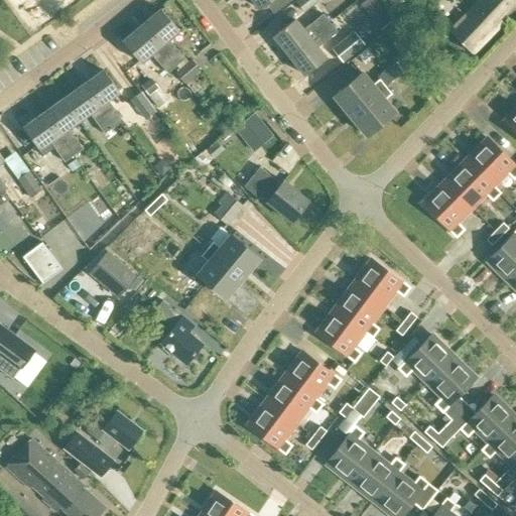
[(254,0),(261,8),(271,0),(254,0)]
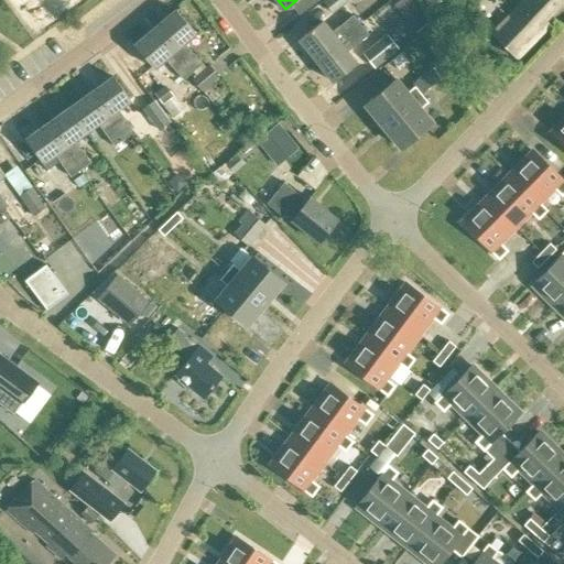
[(324,0),(323,1),(333,14),(350,0),(324,0)]
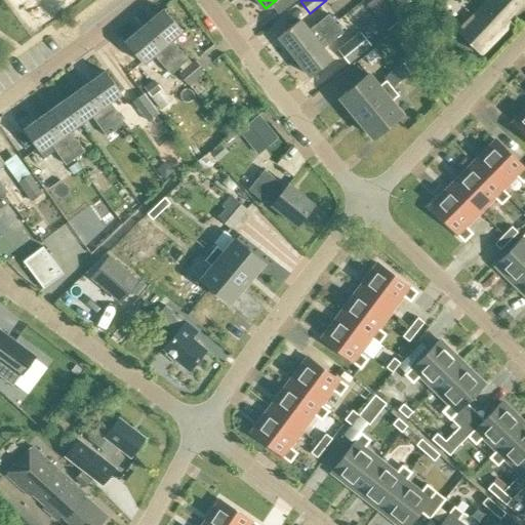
[(381,0),(370,0),(365,5),(375,17),(386,9),(388,7),(381,0)]
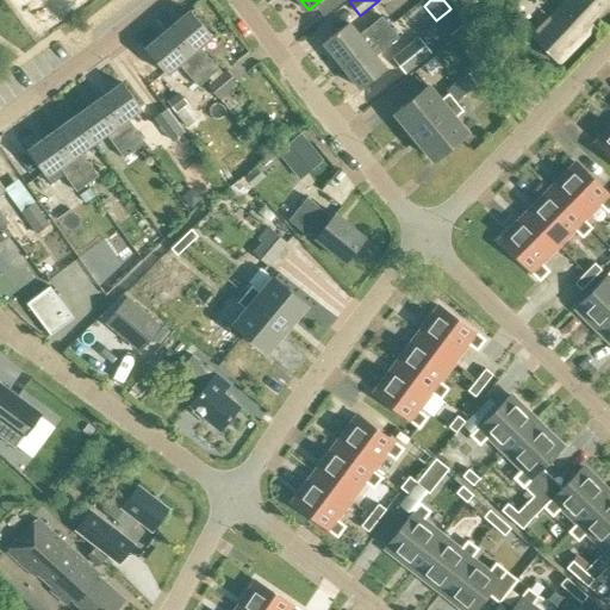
[(590,22),(609,0),(568,0),(562,8),(561,8),(533,37),(559,63),(595,26),(590,22)]
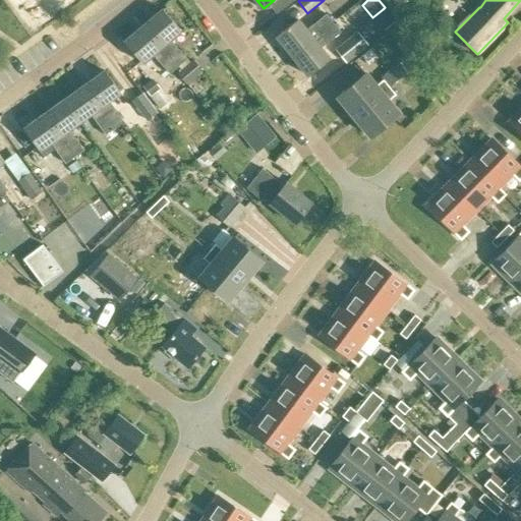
[(142,26),(177,66),(186,59),(170,39),(180,31),(162,9),(142,26)]
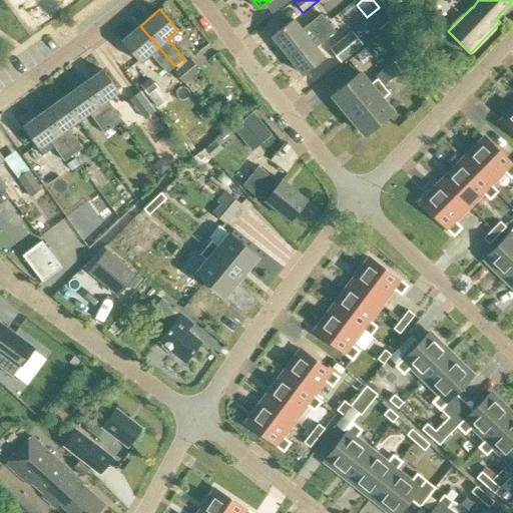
[(287,55),(329,23),(321,13),(302,29),(294,18),(272,35),(287,55)]
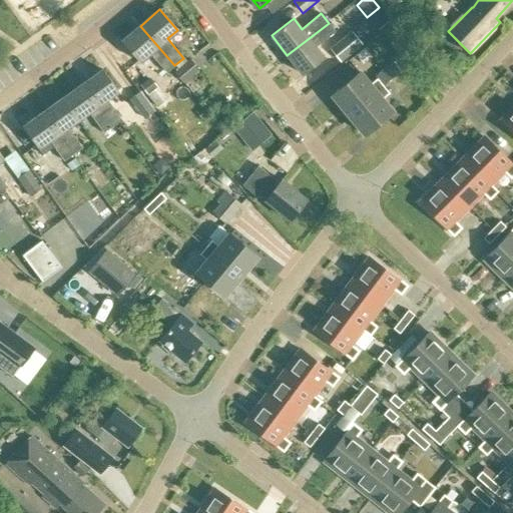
[(329,23),(287,55),(303,74),(324,58),(316,47),(335,31),(329,23)]
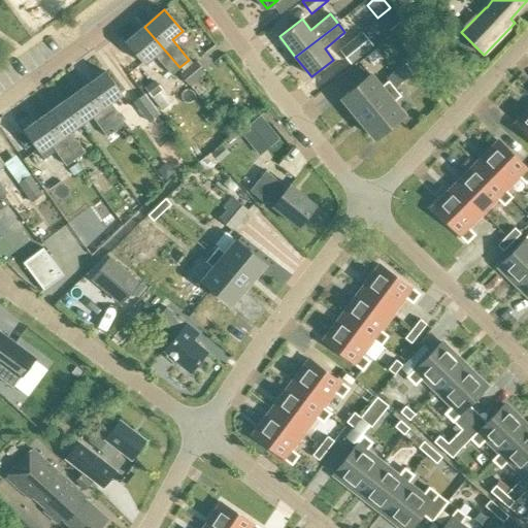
[(171,74),(179,67),(144,27),(125,43),(143,65),(154,55),(171,74)]
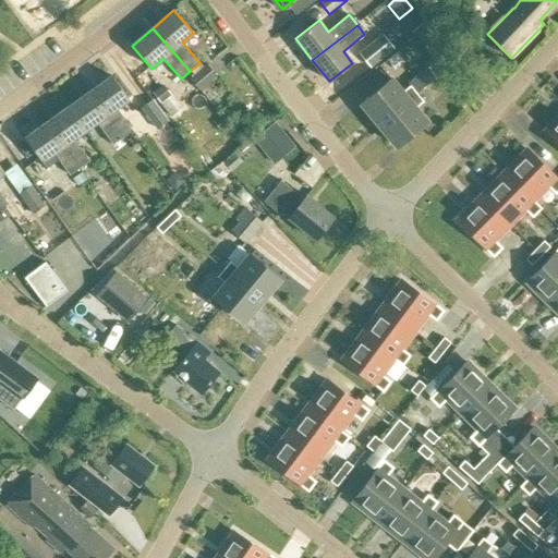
[(371,67),(393,49),(381,34),(359,52),(371,67)]
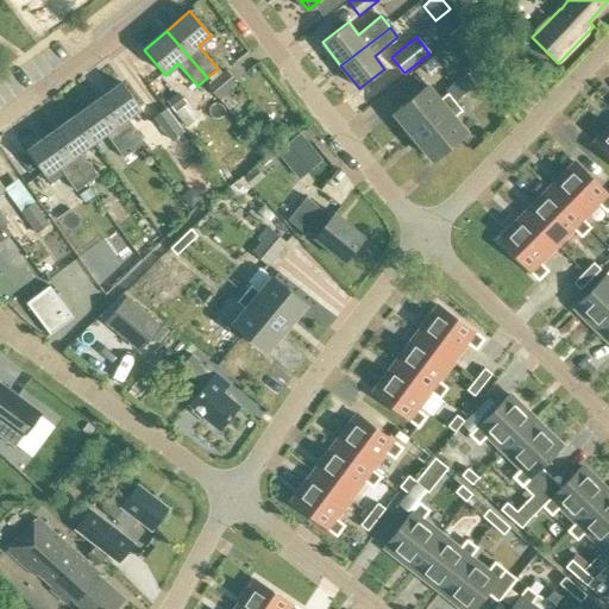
[(473,86),(482,81),(475,69),(466,74),(473,86)]
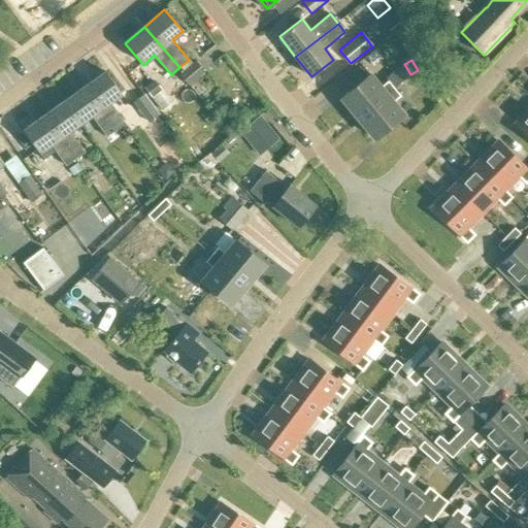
[(188,86),(192,83),(204,72),(196,61),(179,74),(188,86)]
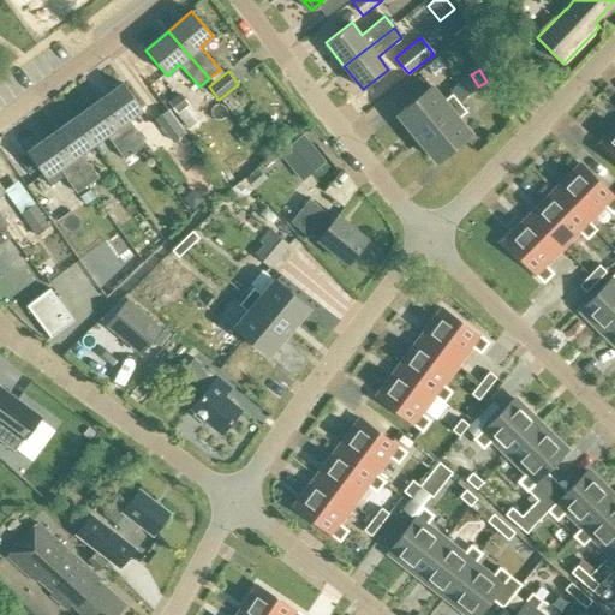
[(430,85),(395,114),(416,138),(459,103),(478,87),(471,75),(471,73),(449,90),(452,93),(442,101),(430,85)]
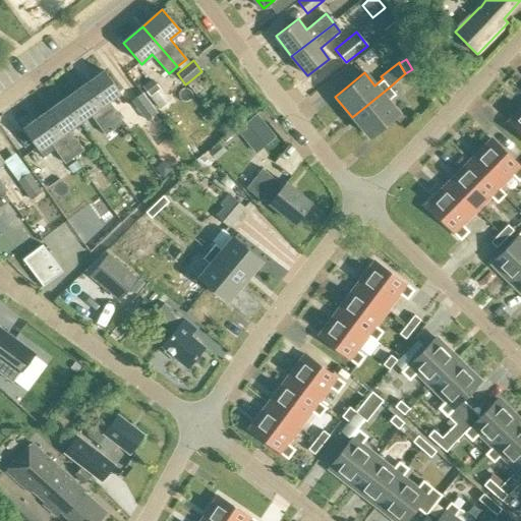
[(412,69),(405,73),(411,83),(418,79),(412,69)]
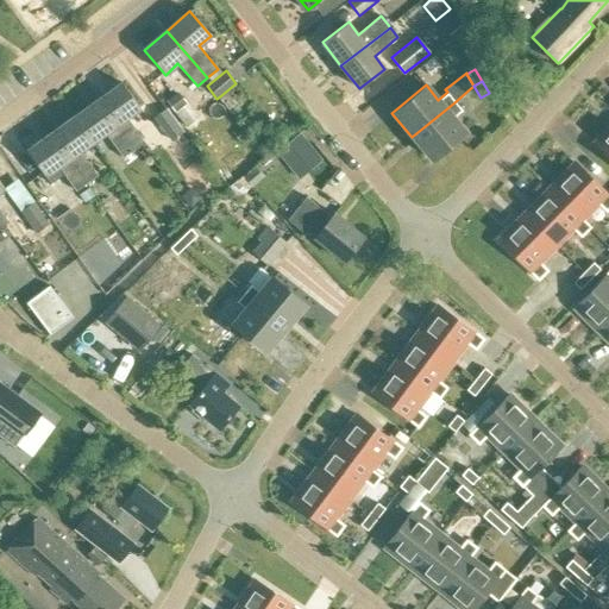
[(98,101),(133,150),(144,142),(126,118),(139,108),(123,83),(98,101)]
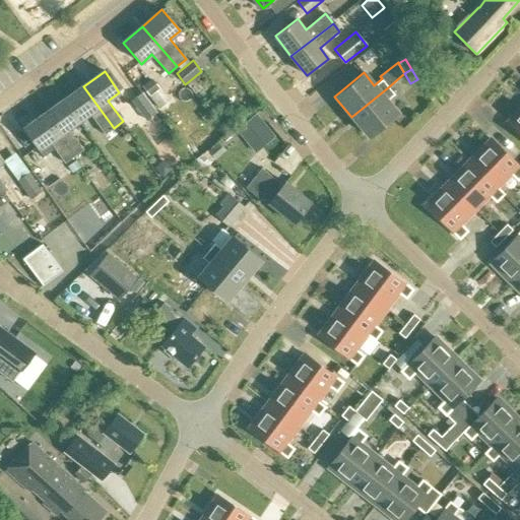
[(152,80),(142,86),(149,95),(158,89),(155,84),(152,80)]
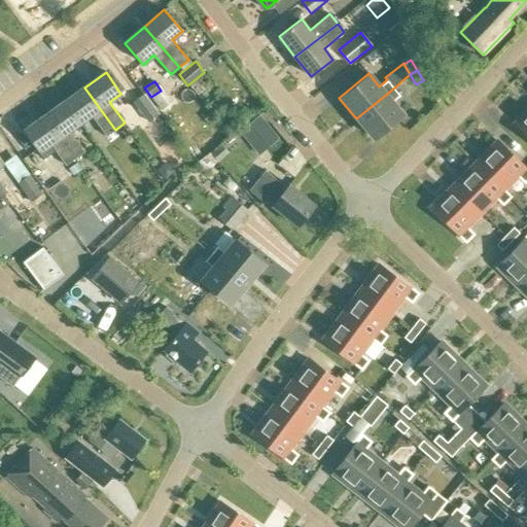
[(106,136),(115,130),(84,88),(65,102),(79,123),(91,114),(106,136)]
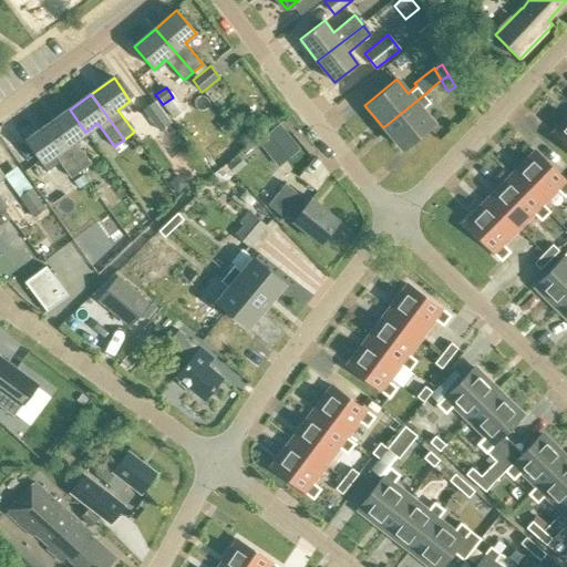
[(423,95),(383,127),(401,150),(433,123),(421,109),(429,103),(423,95)]
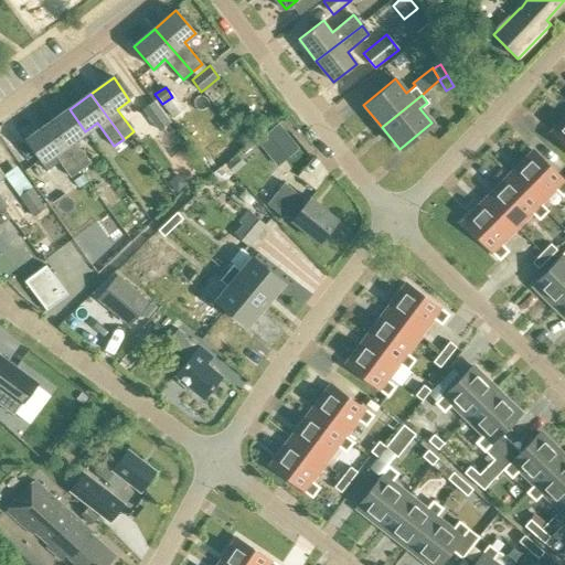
[(170,121),(155,100),(142,109),(158,131),(170,121)]
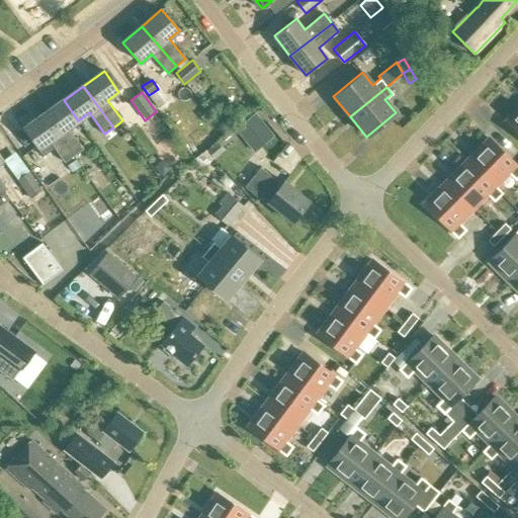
[(68,127),(78,120),(64,100),(44,114),(73,156),(83,149),(68,127)]
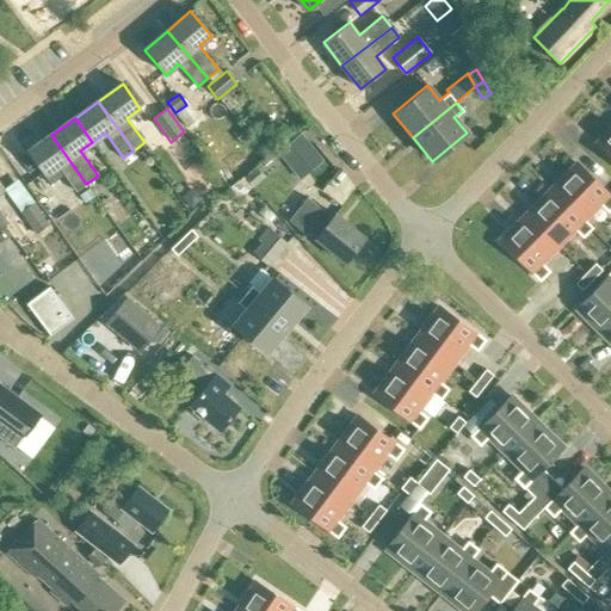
[(240,125),(233,133),(241,141),(248,135),(240,125)]
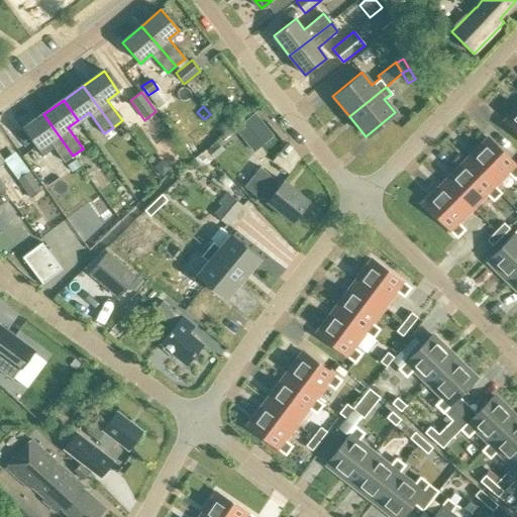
[(516,108),(504,122),(516,134),(516,108)]
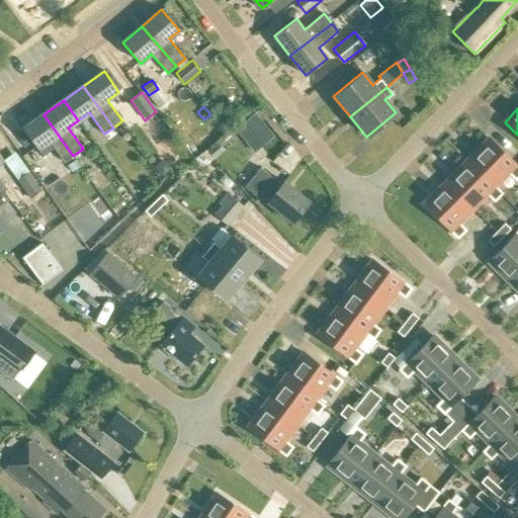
[(65,162),(73,156),(44,114),(23,128),(37,150),(50,141),(65,162)]
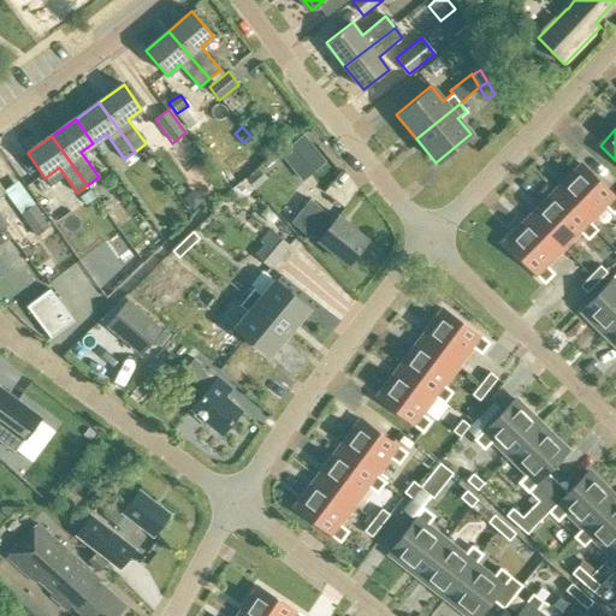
[(303,137),(280,155),(294,171),(315,153),(303,137)]
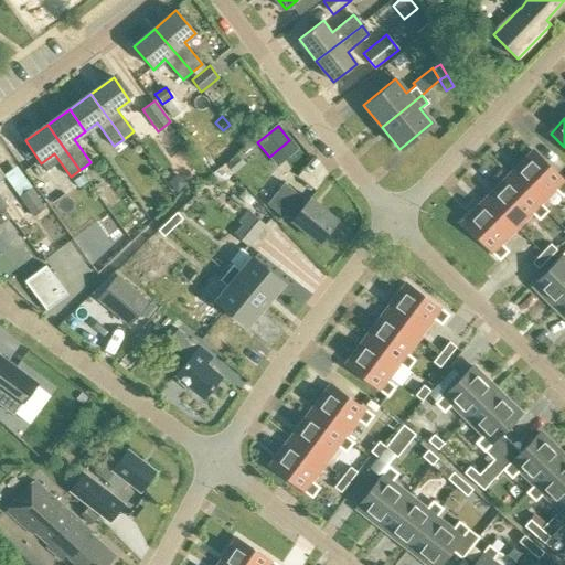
[(564,182),(533,151),(510,174),(540,204),(555,189),(562,195),(564,192),(564,182)]
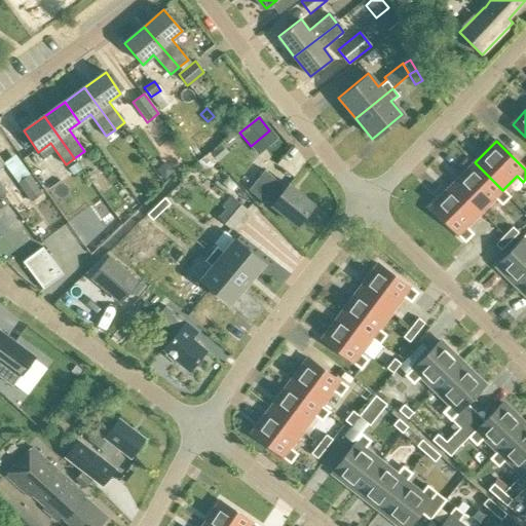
[(452,185),(480,213),(494,198),(501,204),(509,196),(502,190),(475,162),(452,185)]
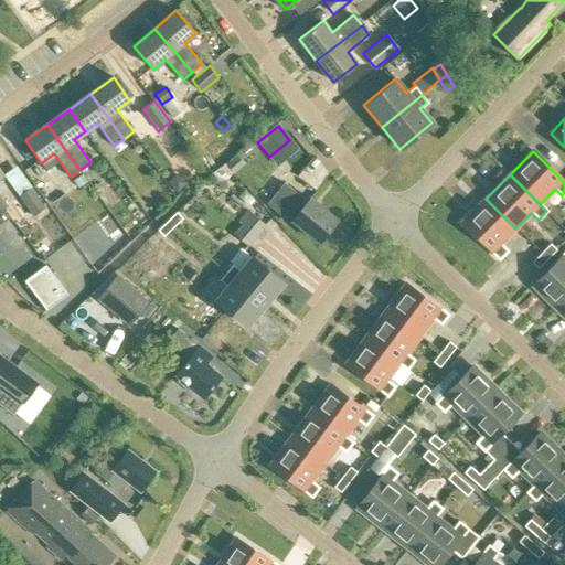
[(318,244),(337,222),(310,199),(306,204),(283,185),(268,203),(281,215),(285,212),(292,219),(290,221),(318,244)]
